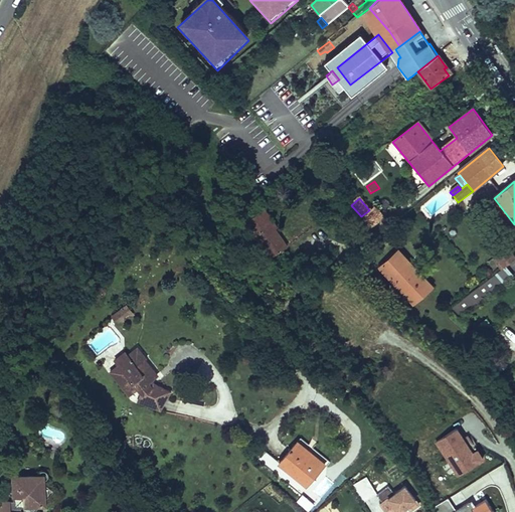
[(244,224),(269,261),(287,248),(275,230),(277,229),(265,210),(244,224)]
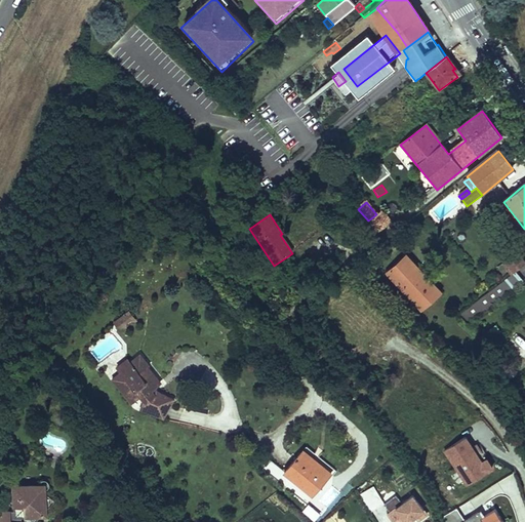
[(376,214),(368,221),(378,234),(389,226),(381,217),(379,218),(376,214)]
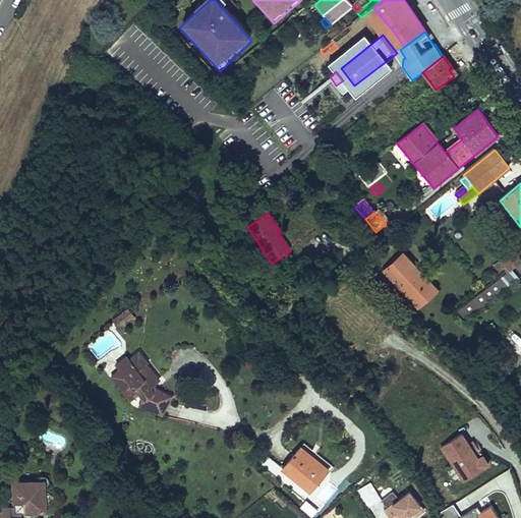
[(513,251),(501,261),(510,273),(510,272),(520,264),(520,262),(520,263),(513,251)]
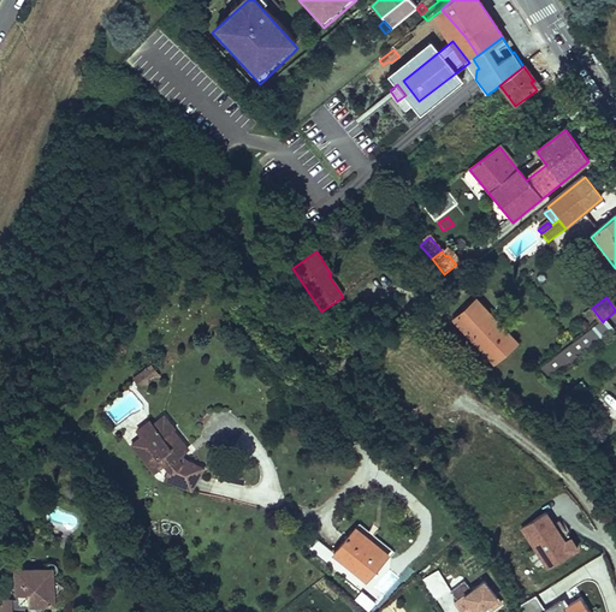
[(452,322),(471,340),(493,320),(475,301),(452,322)]
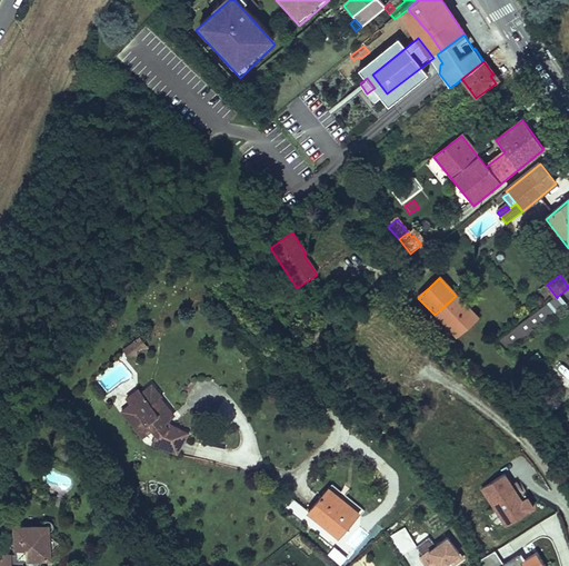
[(479,320),(456,296),(435,315),(458,340),(479,320)]
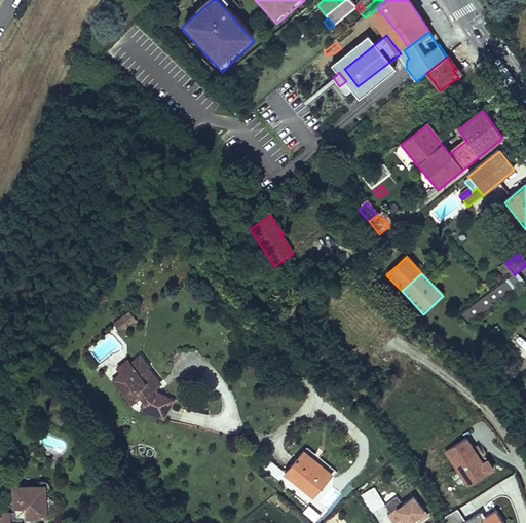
[(515,275),(461,318),(470,328),(523,285),(515,274),(515,275)]
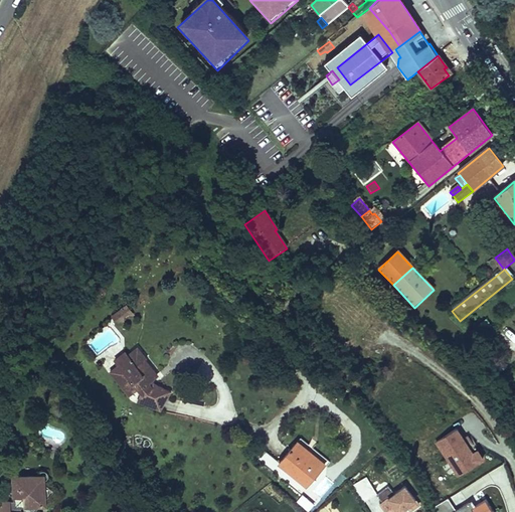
[(126,307),(112,318),(115,322),(123,323),(124,319),(129,315),(133,316),(126,307)]
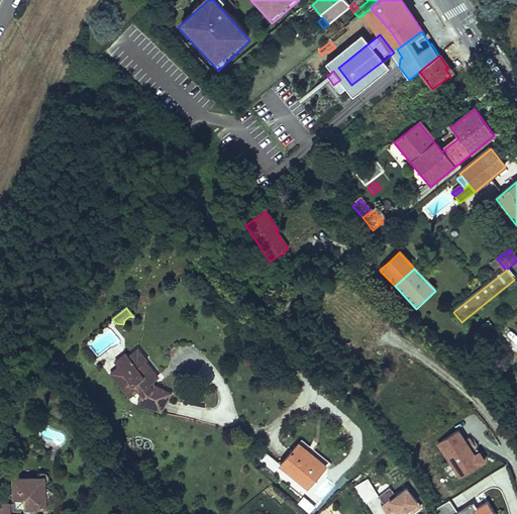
[(478,342),(488,355),(493,351),(484,338),(478,342)]
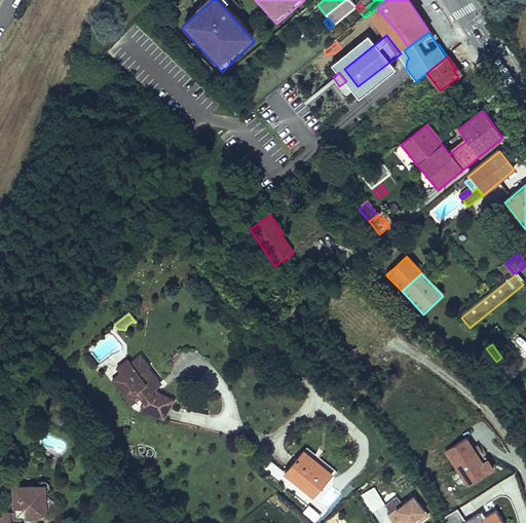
[(121,375),(113,382),(132,406),(141,399),(145,405),(144,406),(152,416),(164,420),(174,402),(158,395),(155,398),(152,393),(160,385),(154,377),(152,379),(146,378),(143,374),(148,370),(149,369),(140,358),(130,366),(133,369),(124,376),(122,375),(121,375)]
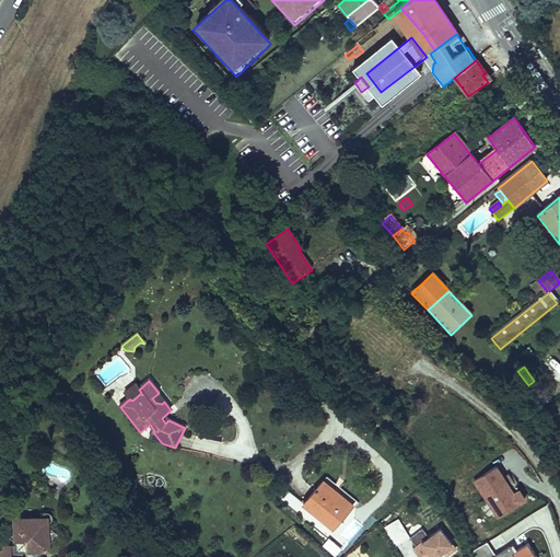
[(139,390),(136,385),(125,394),(129,399),(130,399),(132,401),(141,393),(139,390)]
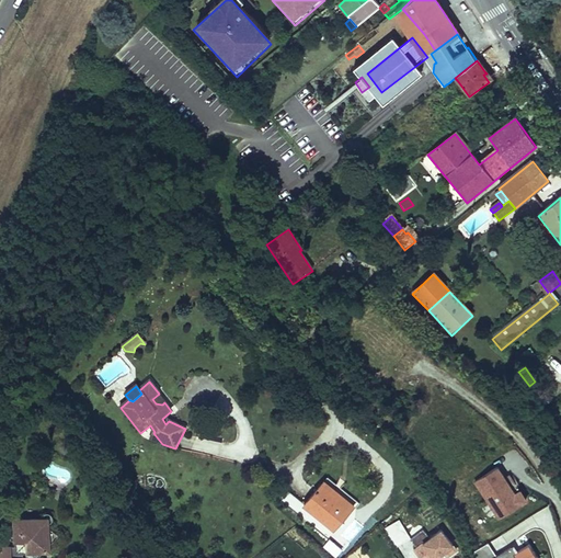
[(164,402),(158,395),(152,399),(156,403),(162,405),(164,402)]
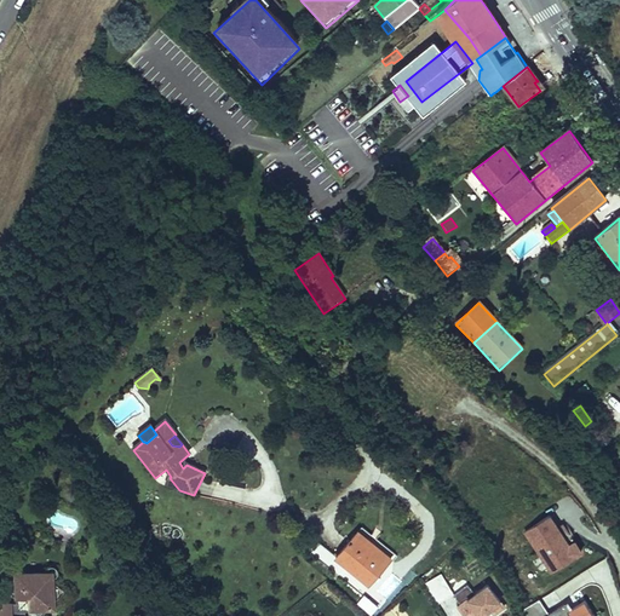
[(583,439),(575,445),(590,465),(597,459),(583,439)]
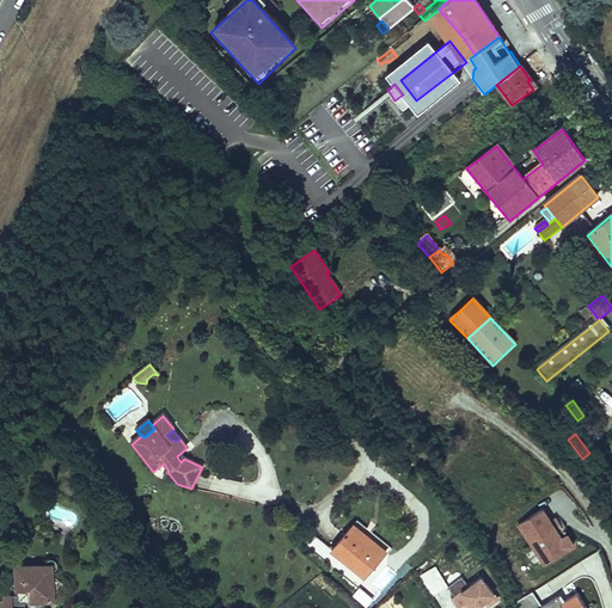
[(165,479),(177,484),(167,472),(165,479)]
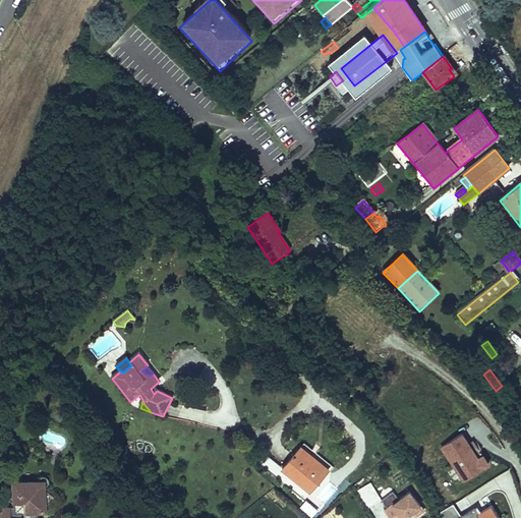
[(478,460),(462,436),(439,451),(462,485),(489,468),(483,458),(478,460)]
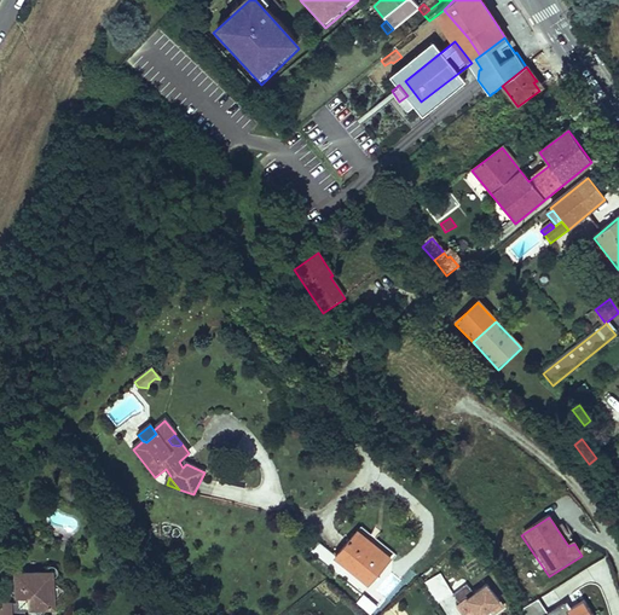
[(358,533),(356,535),(366,544),(364,546),(368,550),(371,544),(358,533)]
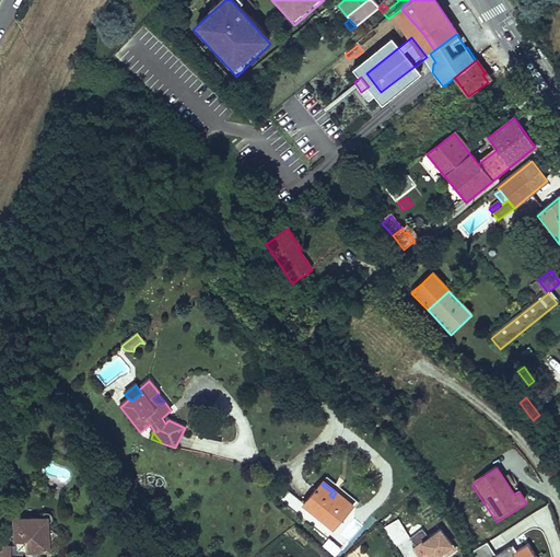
[(322,485),(304,507),(333,532),(353,507),(336,492),(333,498),(329,495),(331,492),(322,485)]
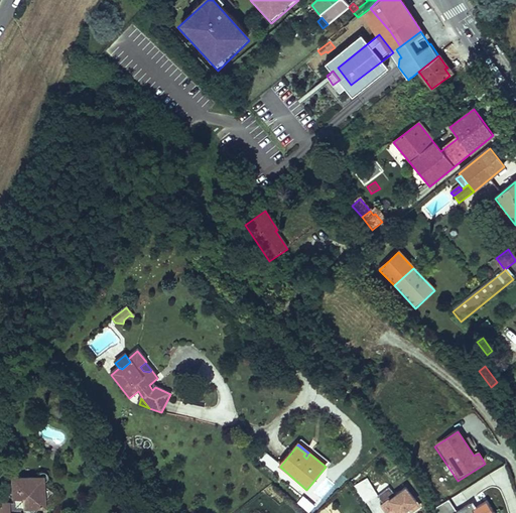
[(15,505),(0,505),(0,512),(21,512),(21,510),(23,510),(25,512),(37,512),(54,495),(44,486),(47,482),(47,475),(40,476),(36,479),(29,488),(21,480),(18,480),(14,485),(15,505)]
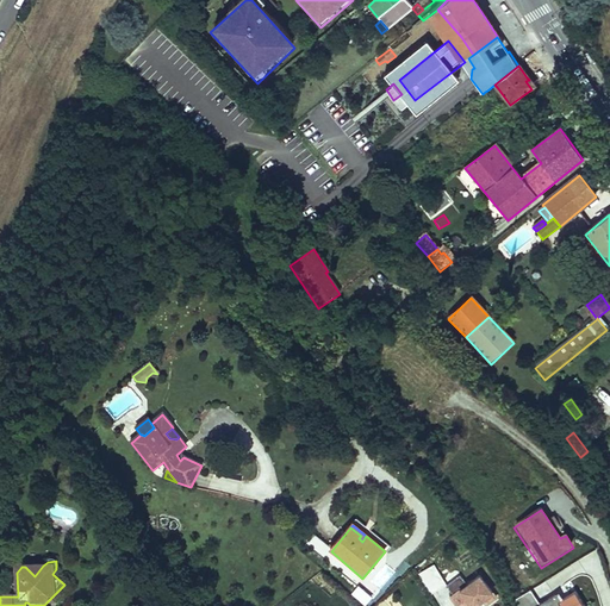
[(35,576),(43,566),(25,567),(35,576)]
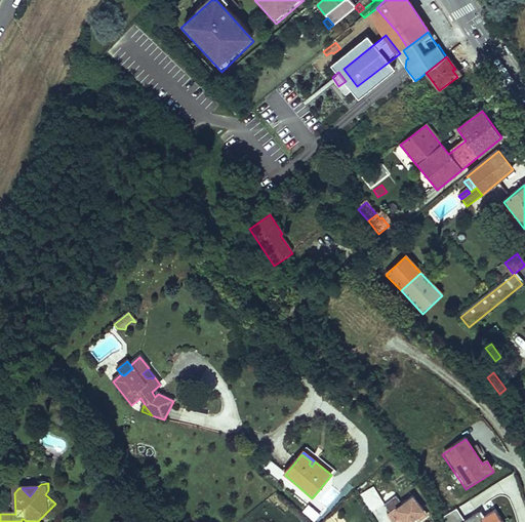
[(408,521),(415,516),(418,520),(427,514),(412,495),(402,504),(396,496),(384,507),(390,514),(387,516),(391,521),(408,521)]
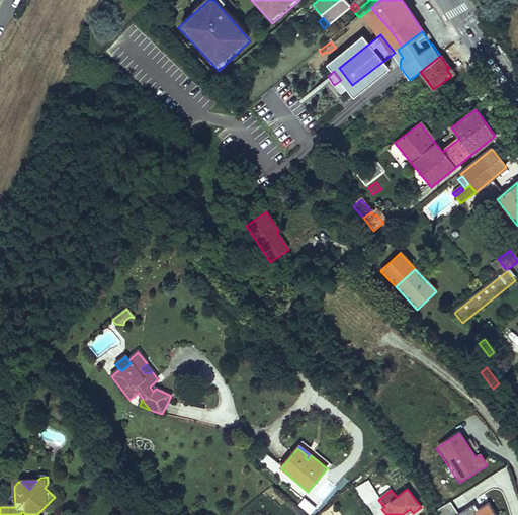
[(477,511),(472,507),(460,514),(495,514),(489,505),(477,511)]
